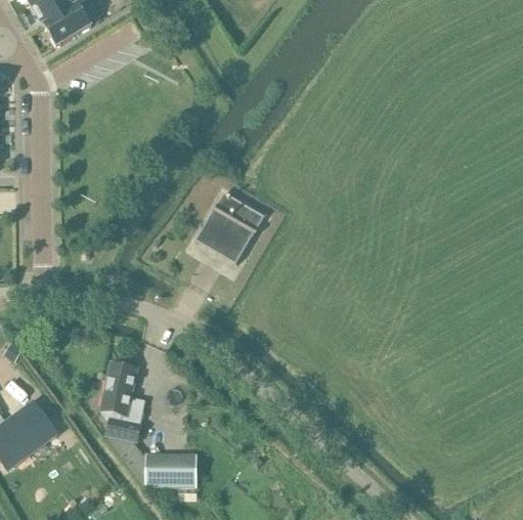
[(40,0),(32,5),(44,26),(80,5),(88,0),(40,0)]
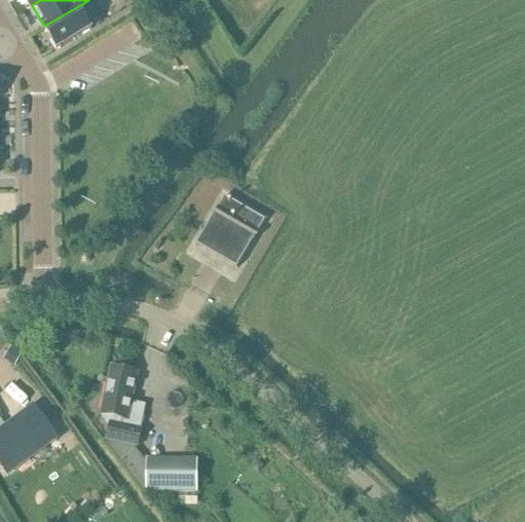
[(80,5),(44,26),(58,46),(92,25),(80,5)]
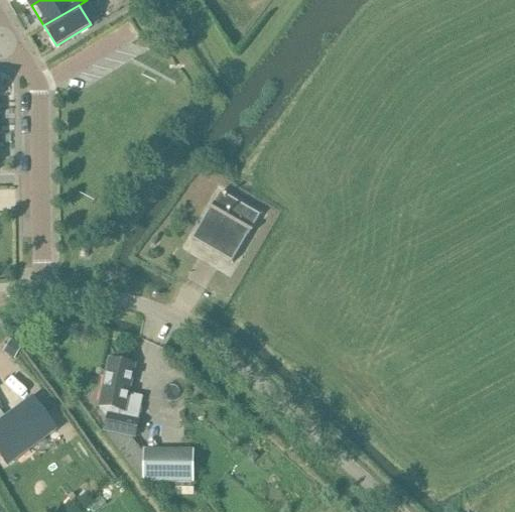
[(221,189),(194,237),(233,259),(260,212),(221,189)]
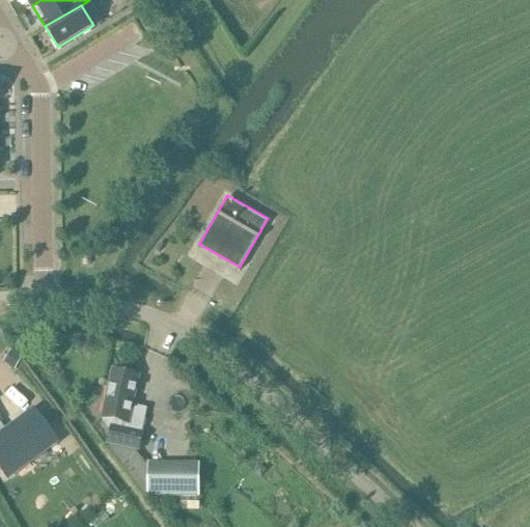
[(147,489),(147,495),(200,495),(200,461),(147,460),(147,463),(137,448),(140,449),(143,430),(128,426),(132,404),(139,372),(113,367),(103,418),(110,430),(107,442),(110,443),(144,491),(147,489)]
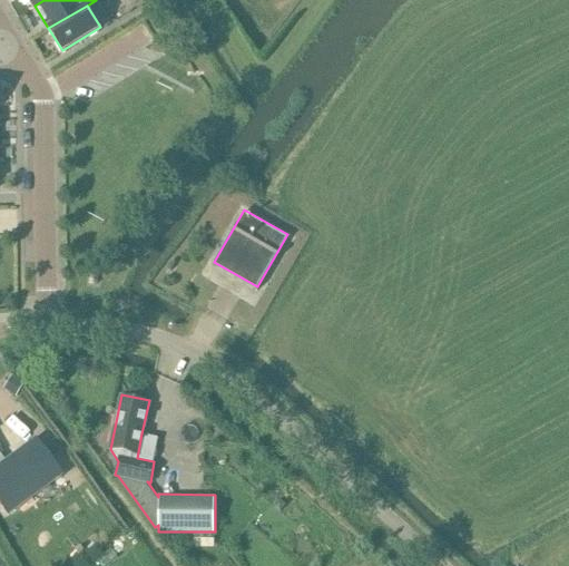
[(37,432),(0,460),(0,500),(9,513),(65,471),(37,432)]
